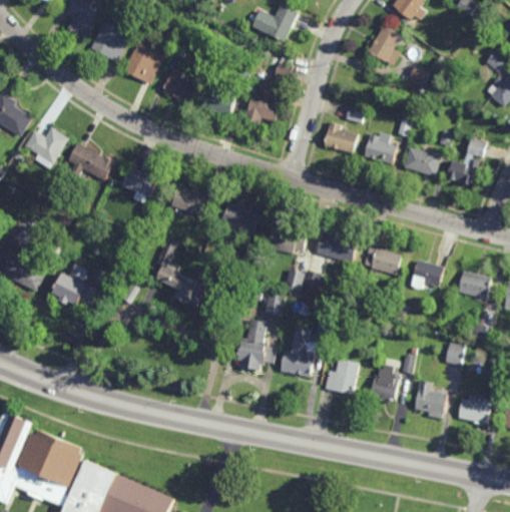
[(82,0),(100,8),(86,36),(68,27),(73,18),(65,14),(72,0),(82,0)]
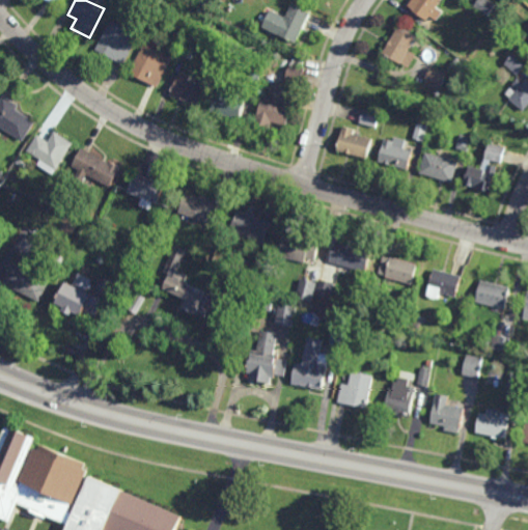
[(436,20),(441,11),(435,6),(438,0),(409,0),(407,4),(425,19),(429,16),(436,20)]
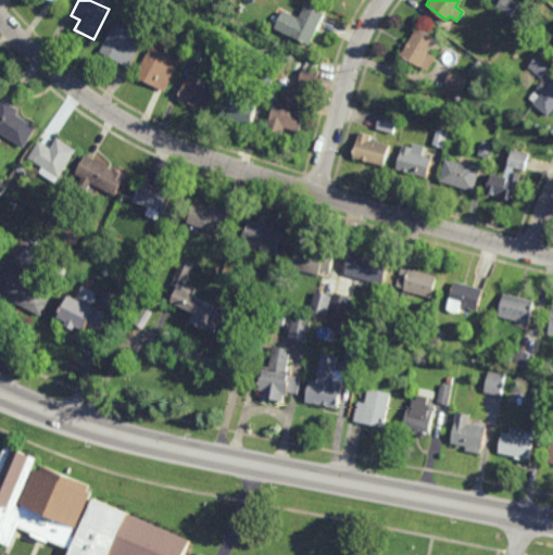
[(507,14),(493,4),(495,0),(511,0),(515,3),(507,14)]
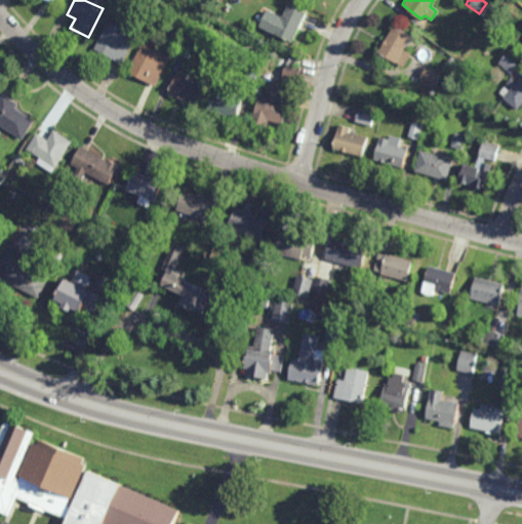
[(263,26),(292,40),(305,12),(286,4),(279,19),(268,14),(263,26)]
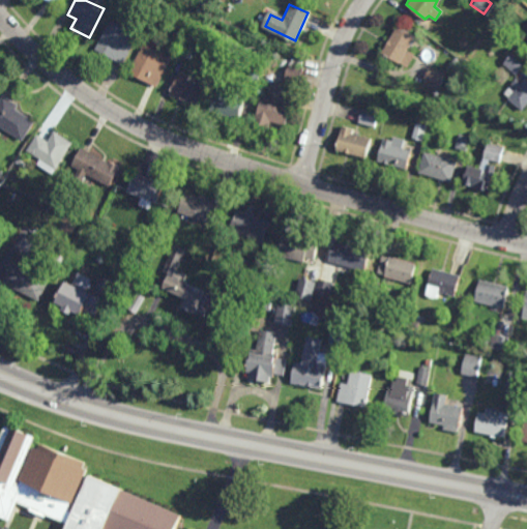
[(109,21),(135,34),(120,61),(94,48),(109,21)]
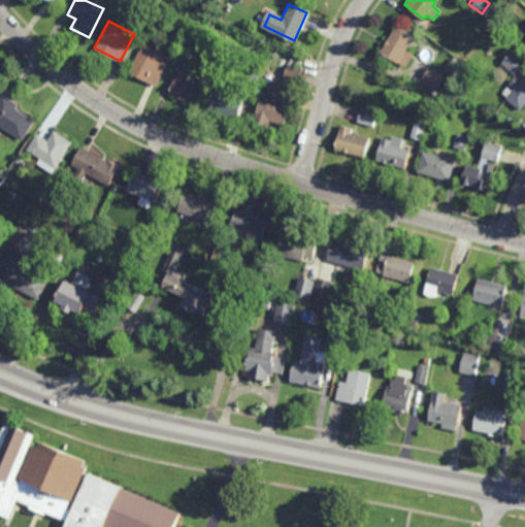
[(379,52),(395,26),(414,36),(403,52),(408,55),(401,66),(379,52)]
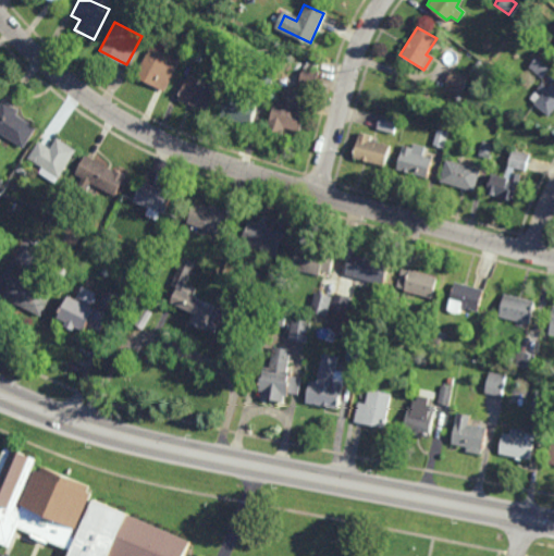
[(196,61),(186,56),(193,42),(204,48),(196,61)]
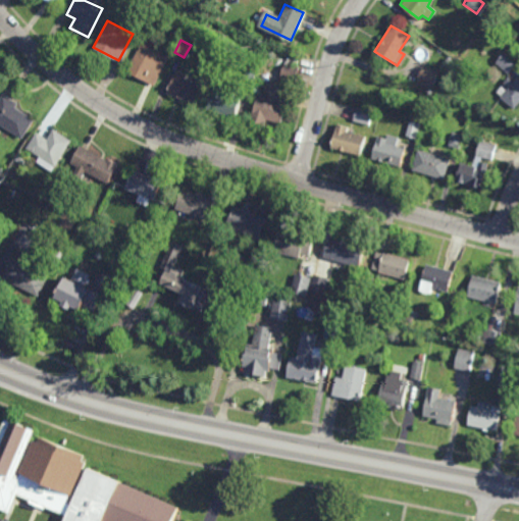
[(126,71),(152,85),(167,56),(141,43),(126,71)]
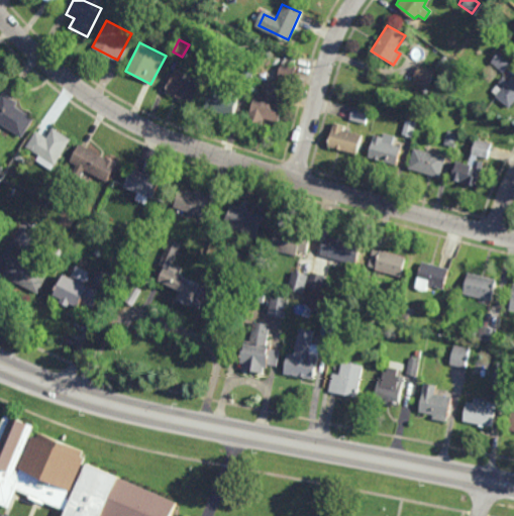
[(500,71),(488,61),(497,49),(509,60),(500,71)]
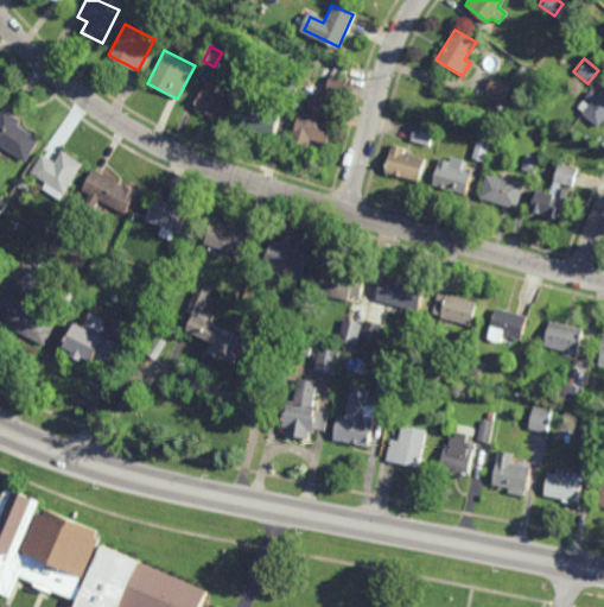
[(339,75),(344,77),(339,93),(323,88),(328,71),(330,73),(334,61),(343,64),(339,75)]
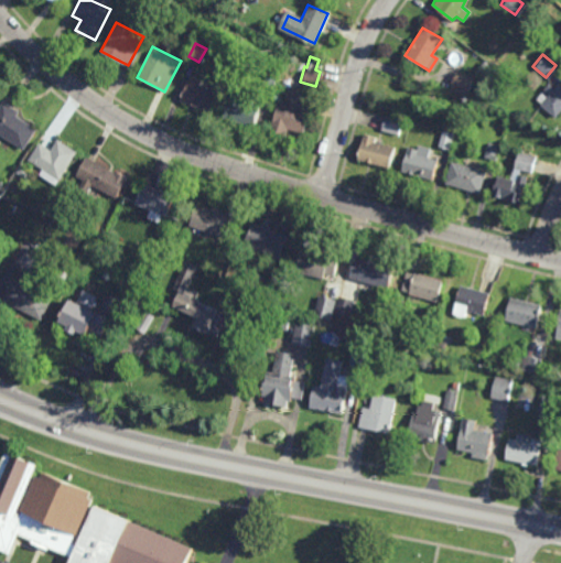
[(482,74),(475,68),(481,60),(488,65),(482,74)]
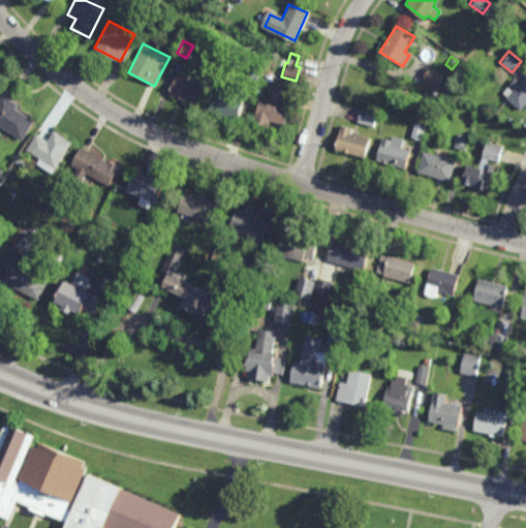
[(435,89),(419,84),(424,66),(440,71),(435,89)]
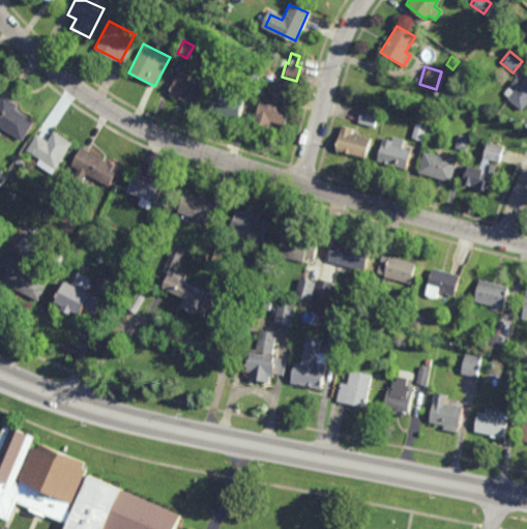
[(168,93),(196,105),(203,88),(184,81),(187,75),(177,70),(168,93)]
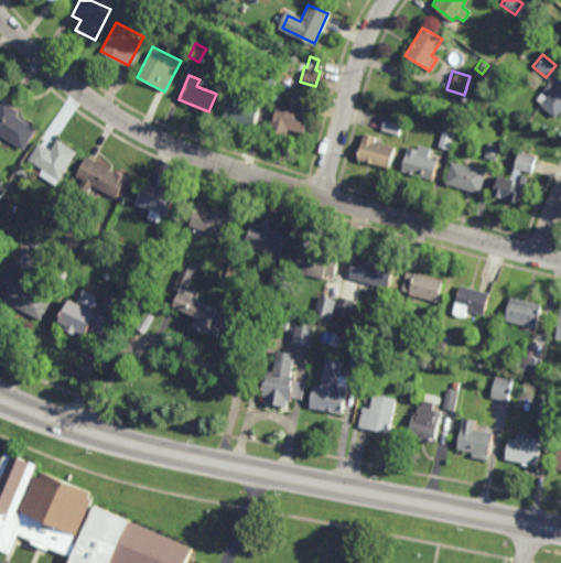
[(272,78),(269,90),(259,87),(262,76),(272,78)]
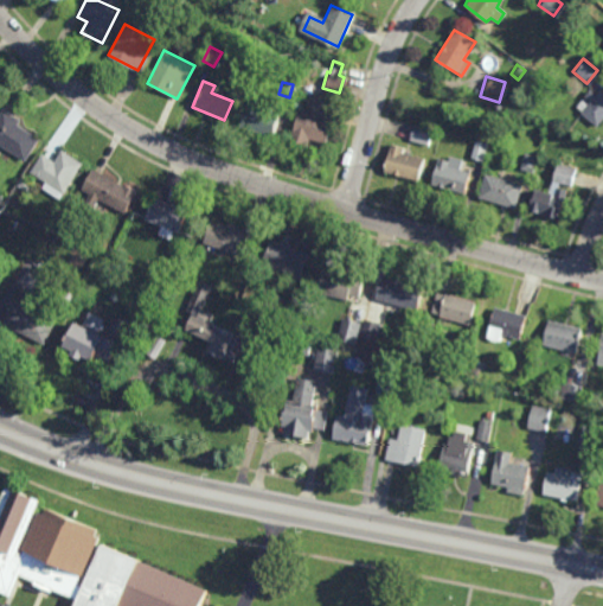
[(595,127),(602,117),(602,95),(597,91),(594,96),(587,90),(582,96),(589,101),(587,106),(581,101),(575,108),(595,127)]
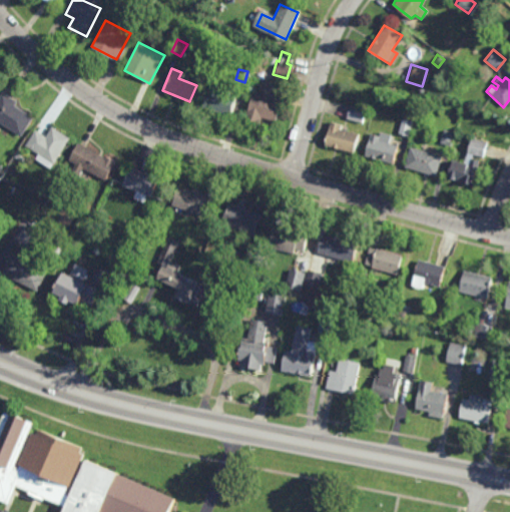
[(243,119),(259,123),(261,116),(274,120),(286,81),(272,77),(269,86),(263,84),(260,97),(250,95),(243,119)]
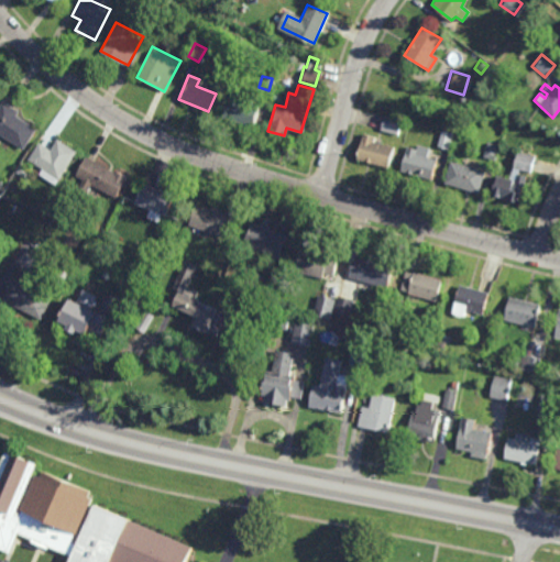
[(228,95),(257,103),(251,127),(221,118),(228,95)]
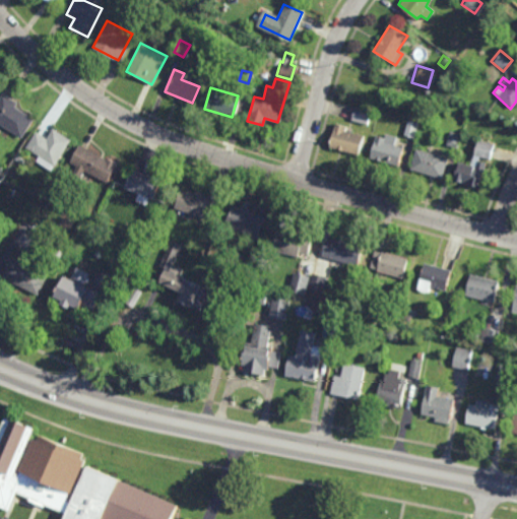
[(0,95),(1,94),(14,102),(12,106),(31,116),(20,137),(0,127),(0,95)]
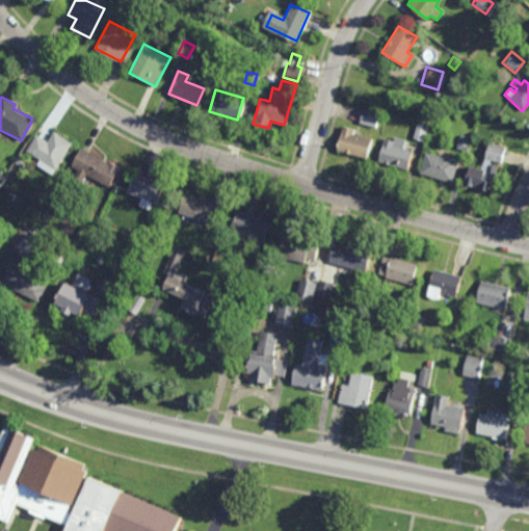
[(373,126),(358,122),(361,107),(377,111),(373,126)]
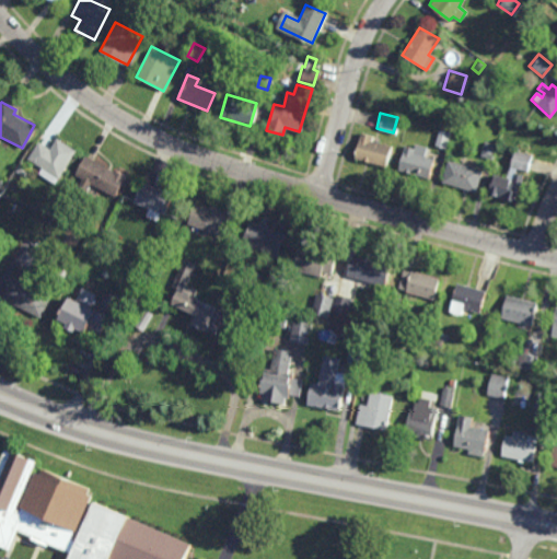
[(443,147),(432,143),(437,128),(448,131),(443,147)]
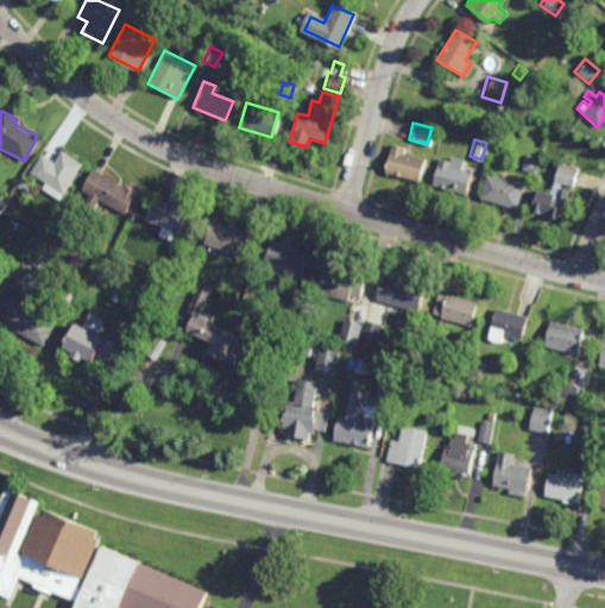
[(417,180),(423,158),(402,154),(404,149),(390,145),(384,171),(417,180)]
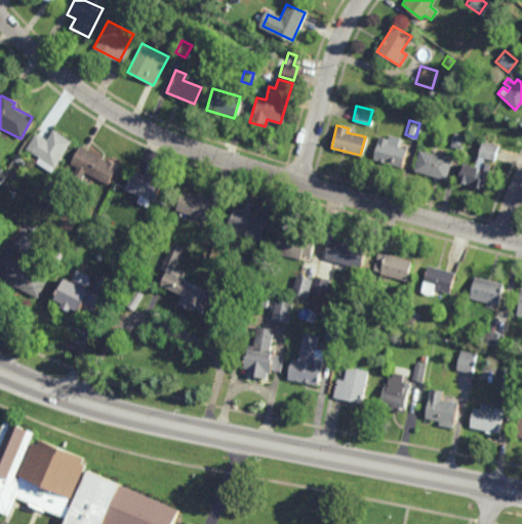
[(51,130),(71,142),(52,173),(35,163),(38,158),(26,151),(36,133),(46,139),(51,130)]
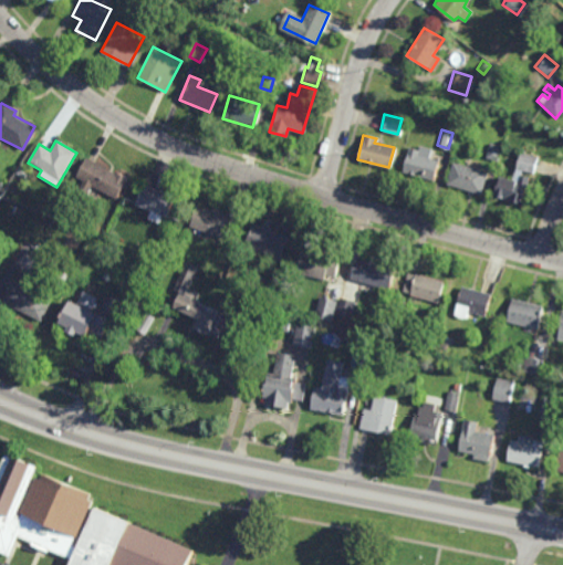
[(496,159),(483,156),(488,140),(500,144),(496,159)]
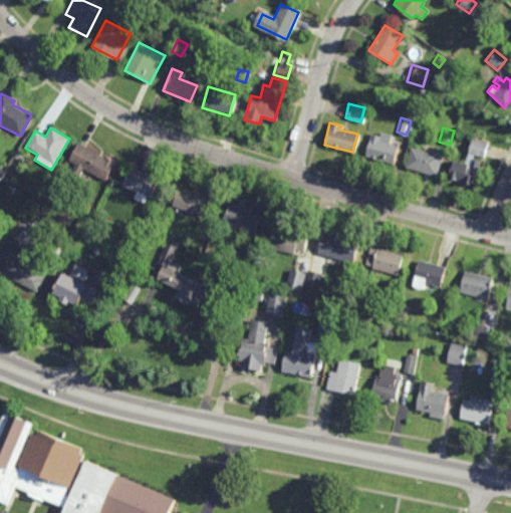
[(392,164),(398,147),(388,144),(391,135),(378,133),(378,137),(368,136),(364,157),(392,164)]
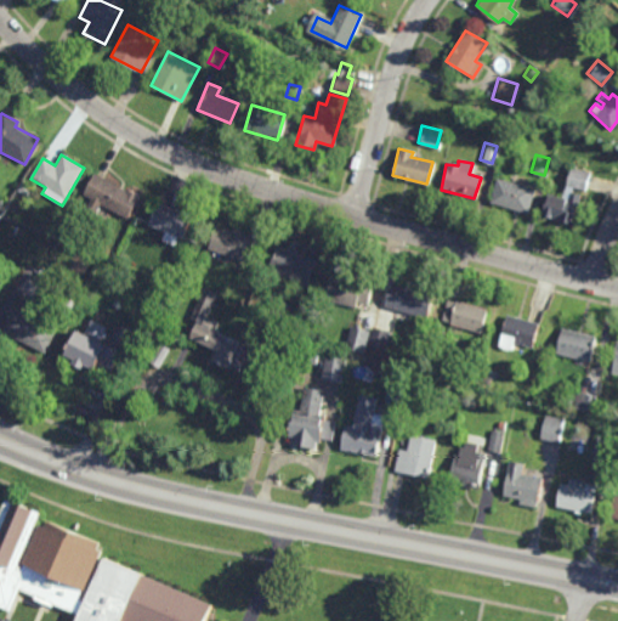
[(563,186),(584,188),(587,170),(566,167),(563,186)]
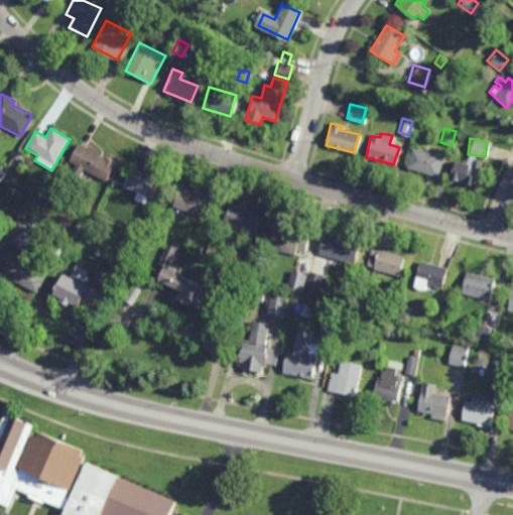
[(77,145),(116,163),(108,182),(68,163),(77,145)]
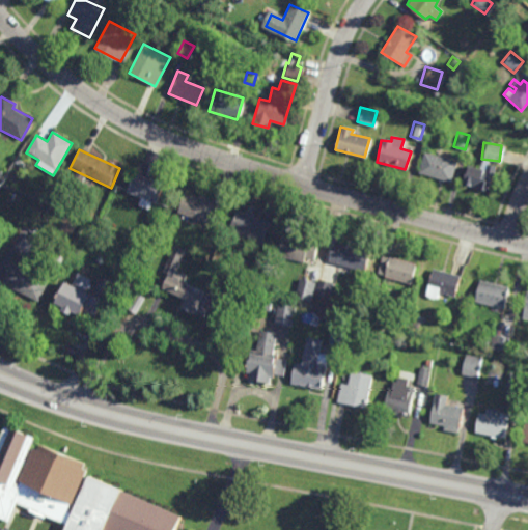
[(451,183),(455,162),(422,152),(418,173),(451,183)]
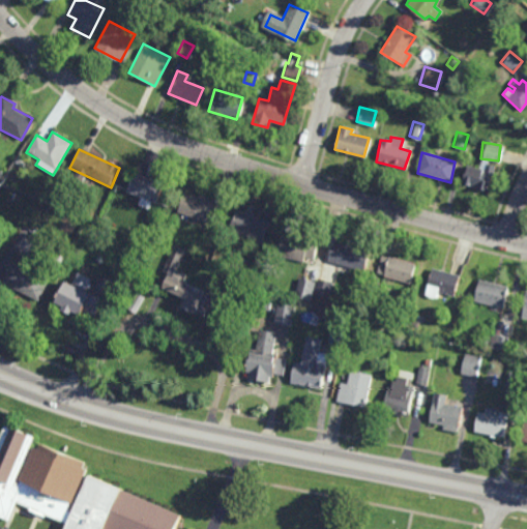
[(20,167),(12,163),(15,158),(23,163),(20,167)]
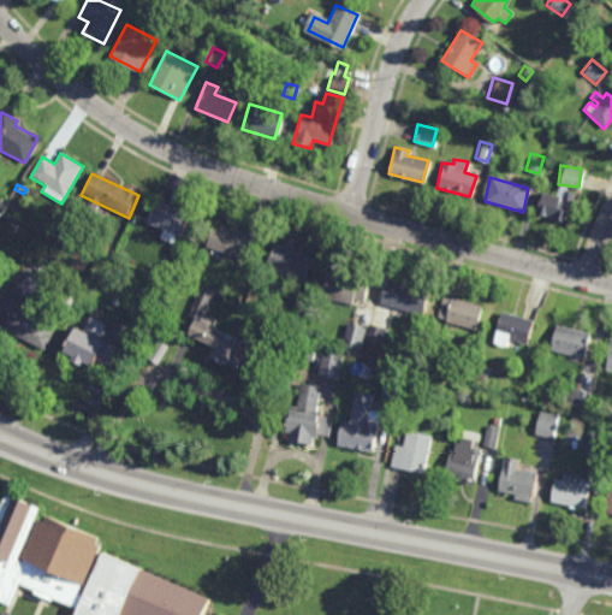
[(566,224),(574,194),(564,191),(563,199),(542,194),(538,214),(566,224)]
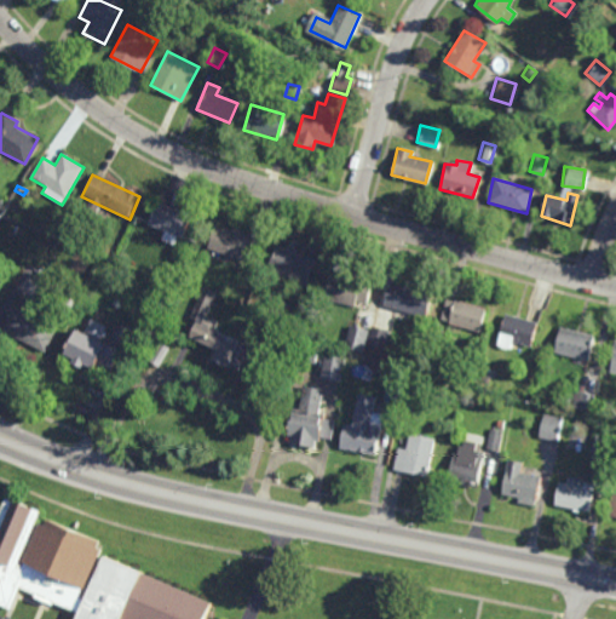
[(190,217),(183,238),(150,225),(157,204),(190,217)]
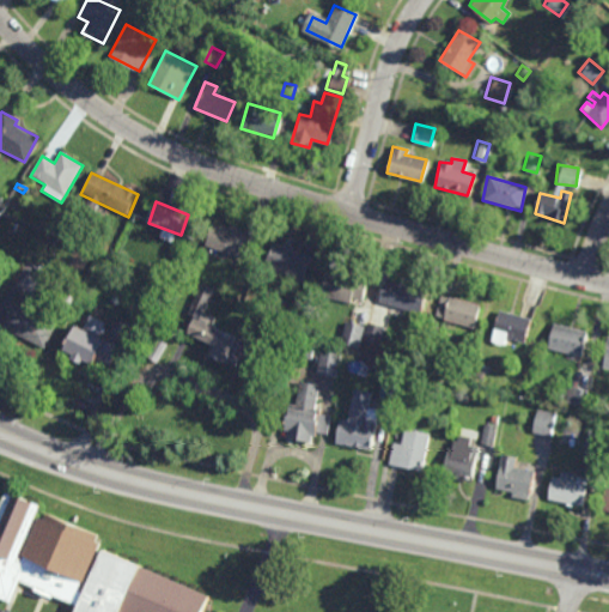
[(242,258),(249,235),(213,223),(206,246),(242,258)]
